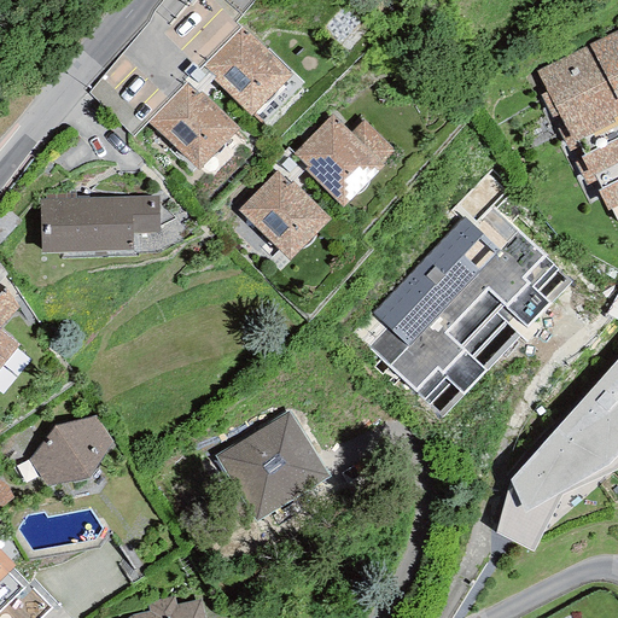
[(213,80),(251,116),(291,75),(240,28),(204,66),(216,76),(213,80)]
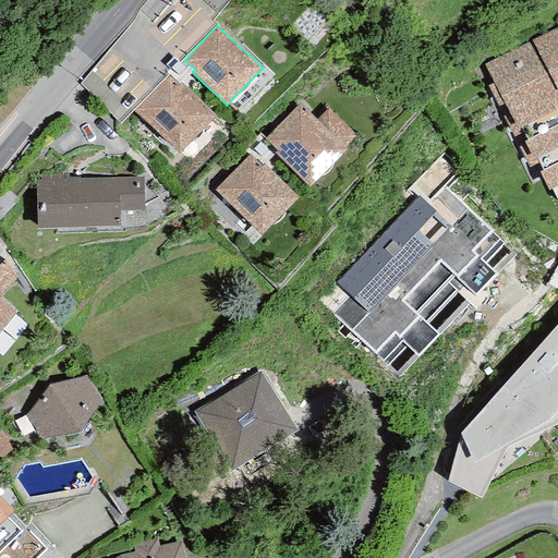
[(557,28),(483,65),(553,204),(557,201),(557,28)]
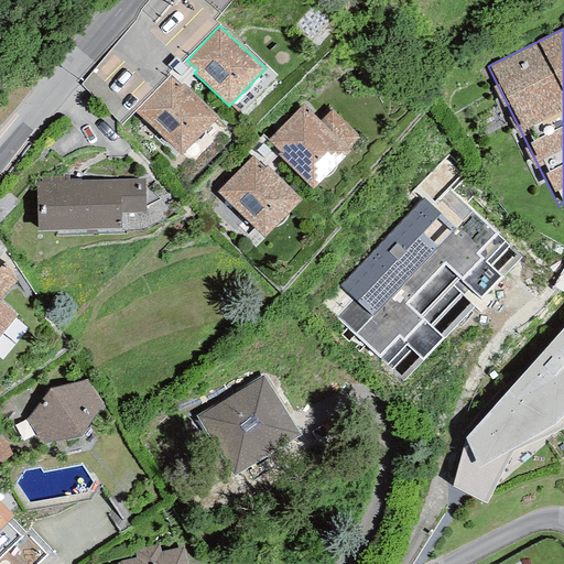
[(181,86),(170,76),(134,111),(181,156),(217,118),(183,84),(181,86)]
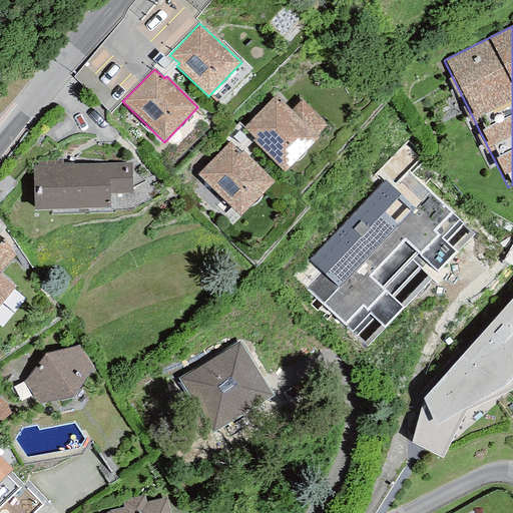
[(276,95),(242,128),(254,139),(252,142),(285,172),(319,137),(317,135),(328,126),(301,100),(291,109),(276,95)]
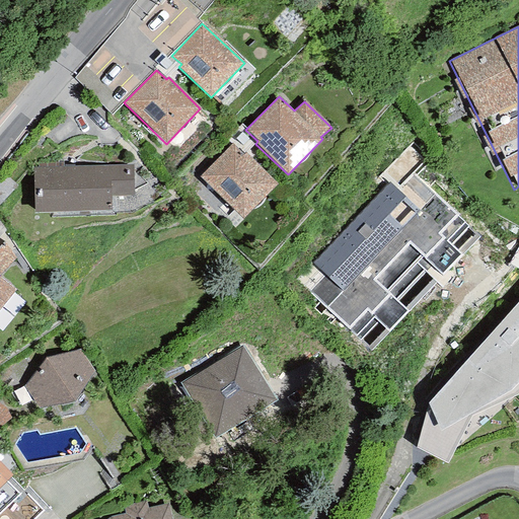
[(243,154),(232,144),(199,177),(242,220),(277,184),(245,153),(243,154)]
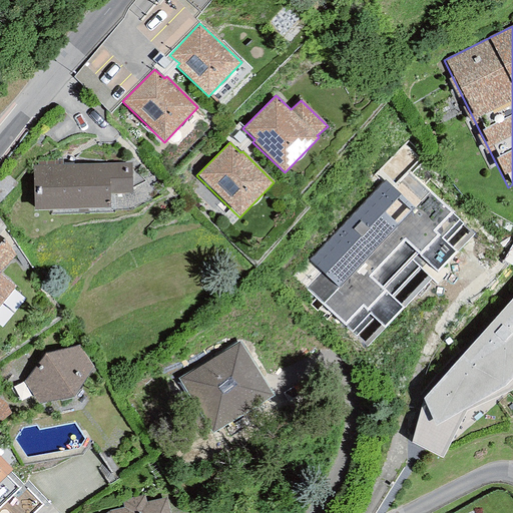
[(33,165),(34,210),(110,208),(110,194),(132,193),(131,162),(62,164),(62,161),(38,161),(38,165),(33,165)]
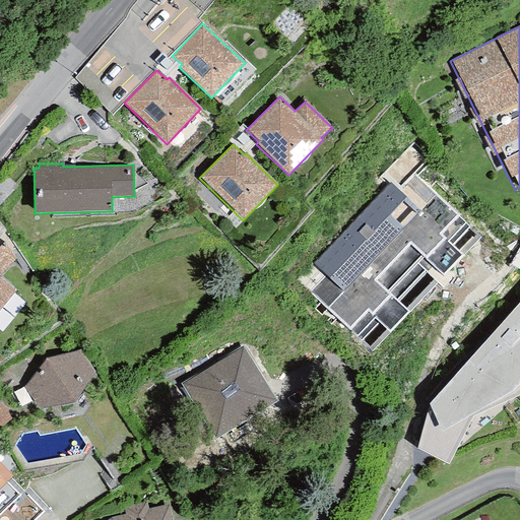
[(481,238),(414,174),(398,190),(390,183),(312,263),(326,277),(311,294),(372,351),(444,276),(481,238)]
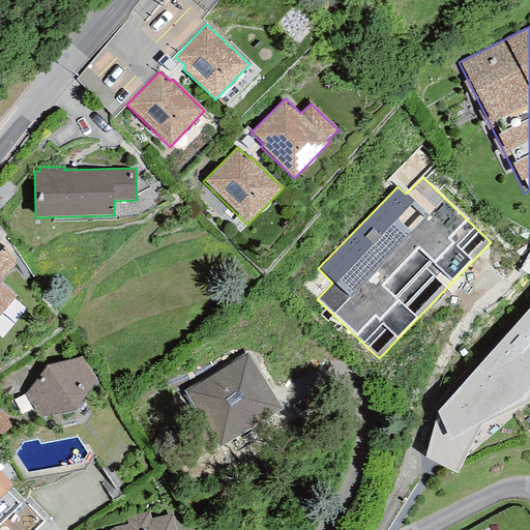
[(0,314),(15,296),(0,283),(0,281),(15,264),(4,247),(0,252),(0,314)]
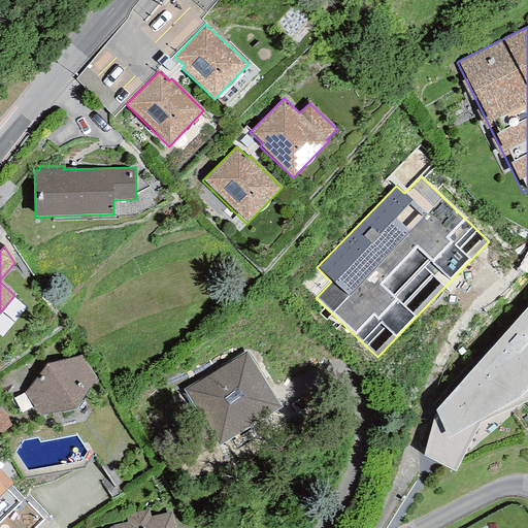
[(527,306),(435,410),(423,456),(455,471),(481,424),(527,402),(527,400),(527,306)]
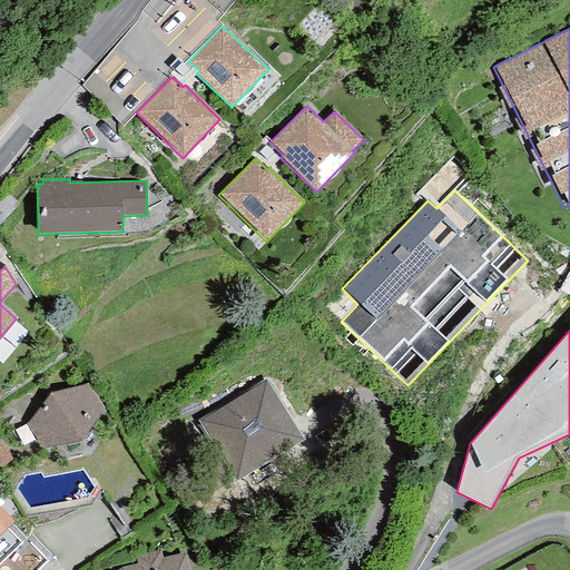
[(198,422),(236,482),(303,440),(266,380),(198,422)]
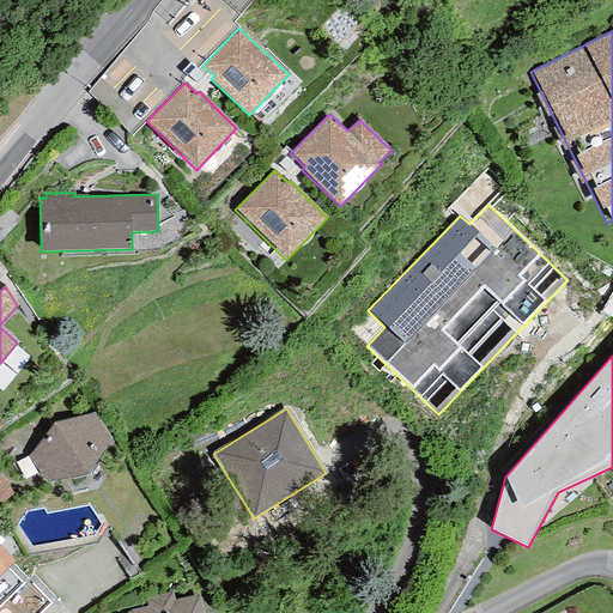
[(95,412),(54,423),(28,455),(47,483),(87,474),(113,438),(95,412)]
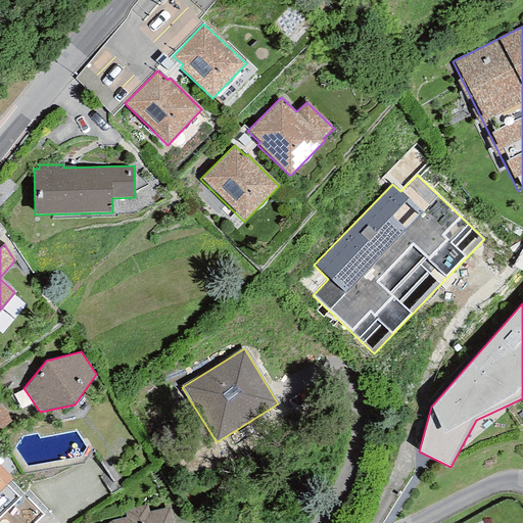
[(0,490),(12,479),(0,466),(0,490)]
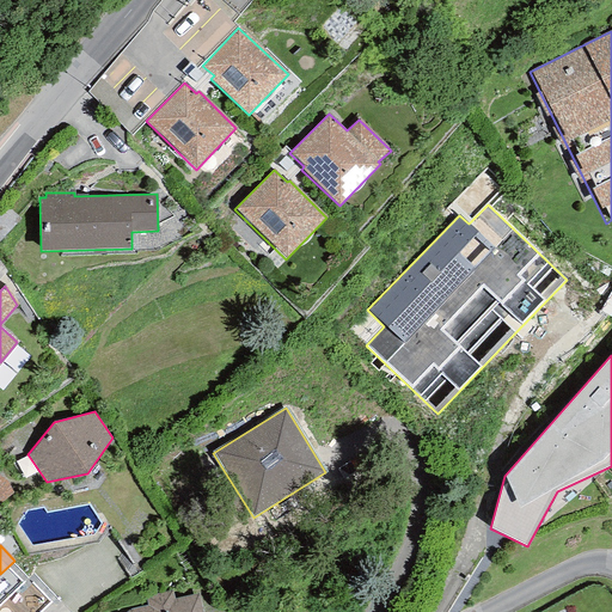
[(128,611),(126,611),(202,611),(197,594),(173,599),(172,592),(146,598),(147,606),(128,611)]
